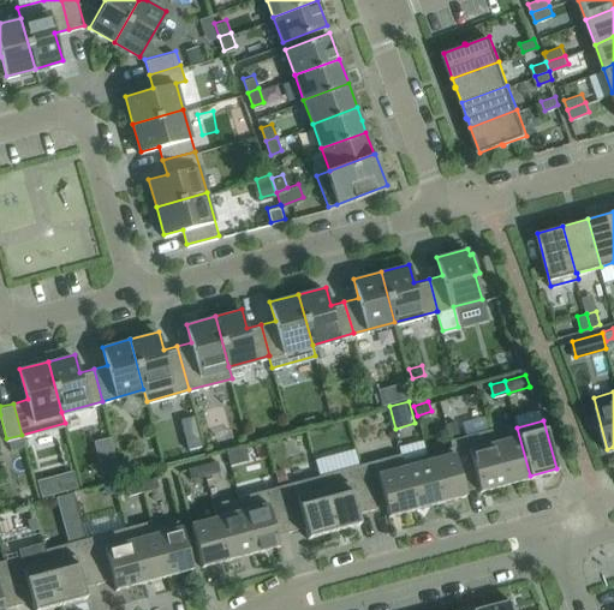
[(492,434),(493,434),(492,426),(449,438),(451,444),(452,444),(464,489),(478,484),(480,489),(505,483),(492,434)]
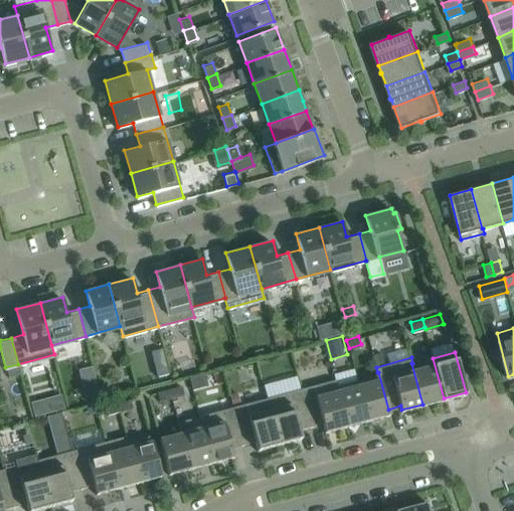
[(433,358),(412,363),(411,363),(422,404),(444,398),(433,358)]
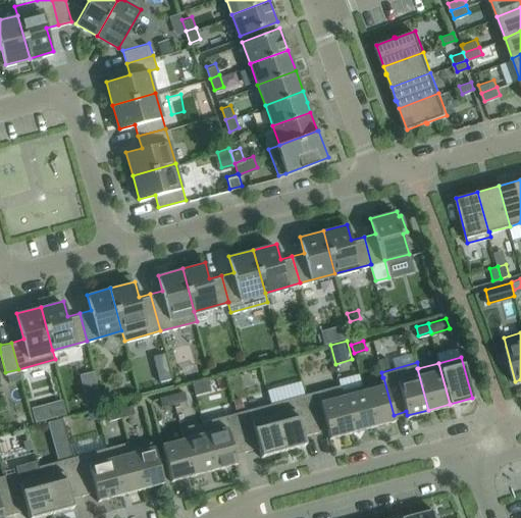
[(169,368),(158,371),(161,380),(172,377),(169,368)]
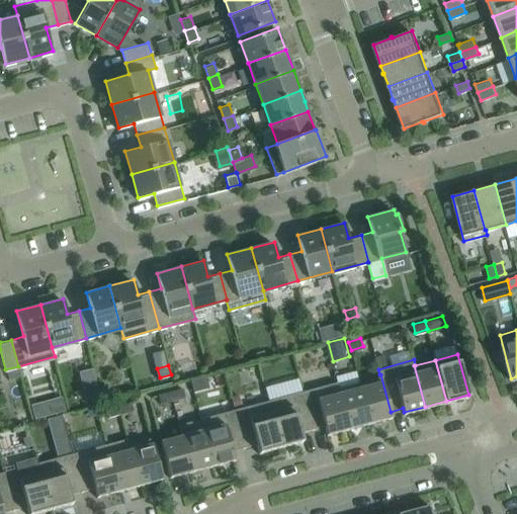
[(379,374),(359,380),(370,421),(393,416),(391,412),(380,374),(379,374)]
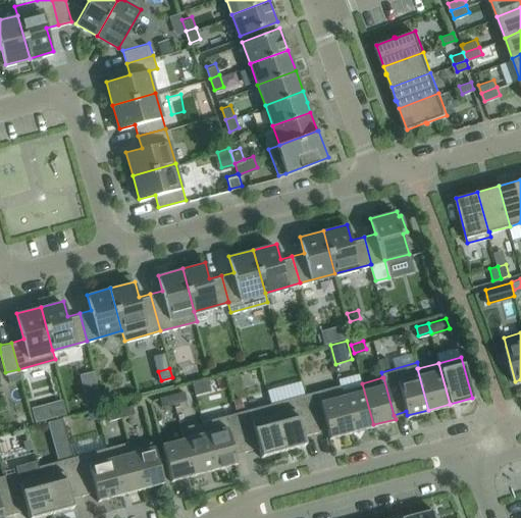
[(352,430),(341,389),(342,389),(340,382),(305,393),(315,430),(327,427),(329,436),(352,430)]
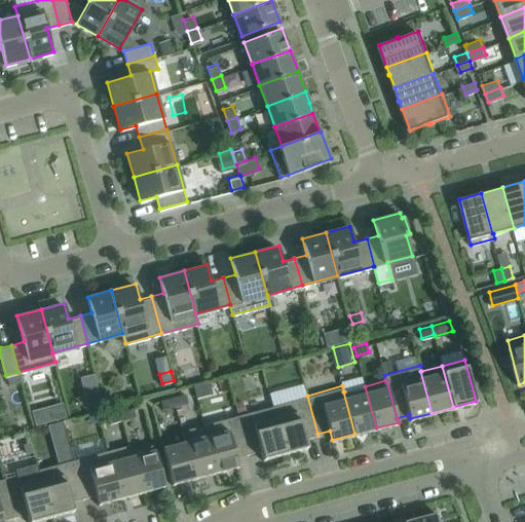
[(365,386),(344,392),(343,392),(354,434),(376,427),(365,386)]
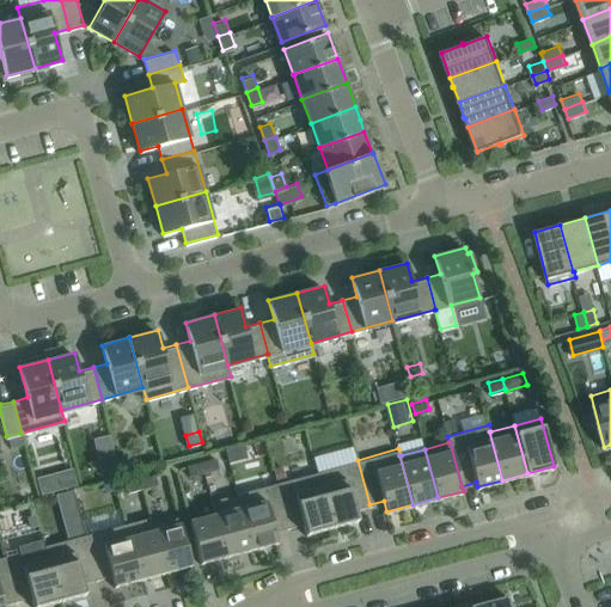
[(215,457),(201,460),(203,470),(218,466),(215,457)]
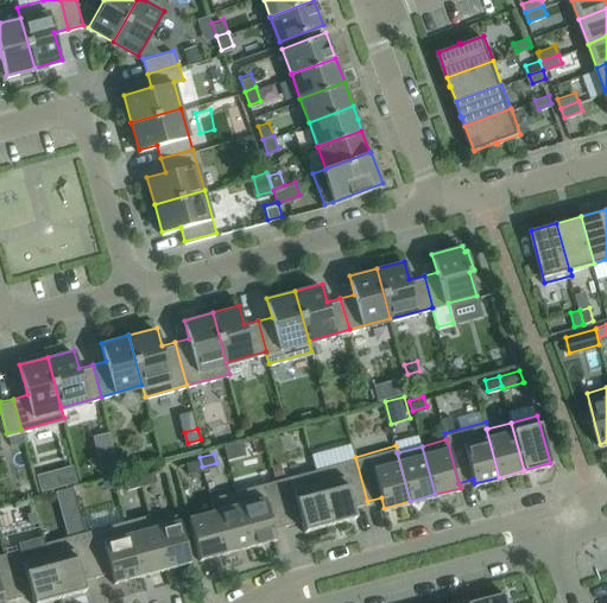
[(115,457),(99,461),(102,475),(119,470),(115,457)]
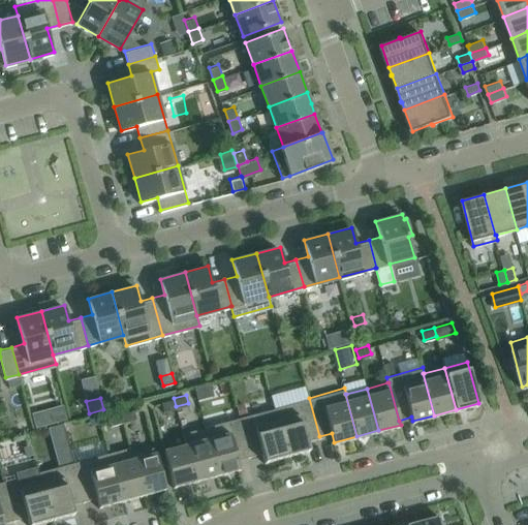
[(176,406),(174,398),(161,401),(163,409),(176,406)]
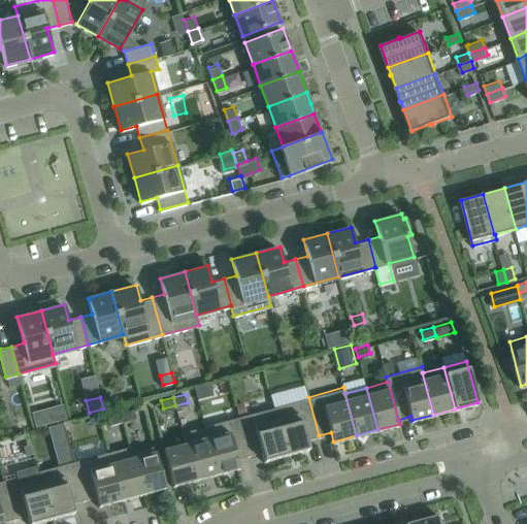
[(306,438),(319,435),(308,397),(273,406),(287,454),(308,448),(306,438)]
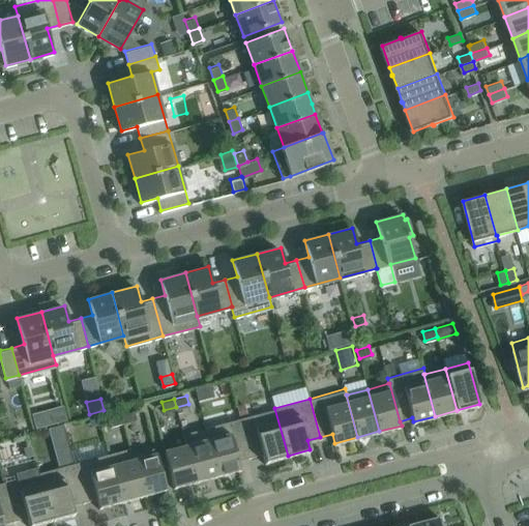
[(64,404),(32,413),(35,427),(68,418),(64,404)]
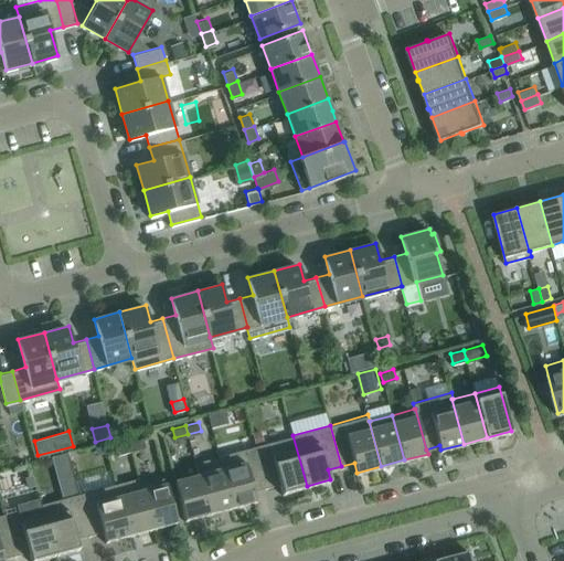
[(307,486),(293,435),(256,445),(267,486),(280,483),(283,493),(307,486)]
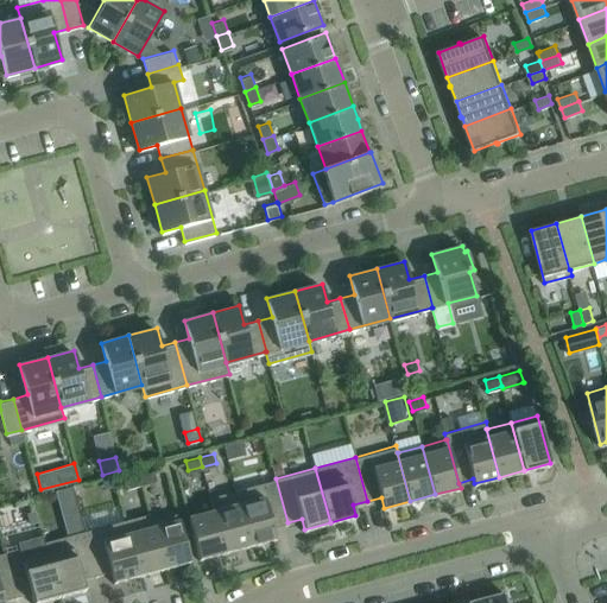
[(153,470),(139,474),(141,483),(156,480),(153,470)]
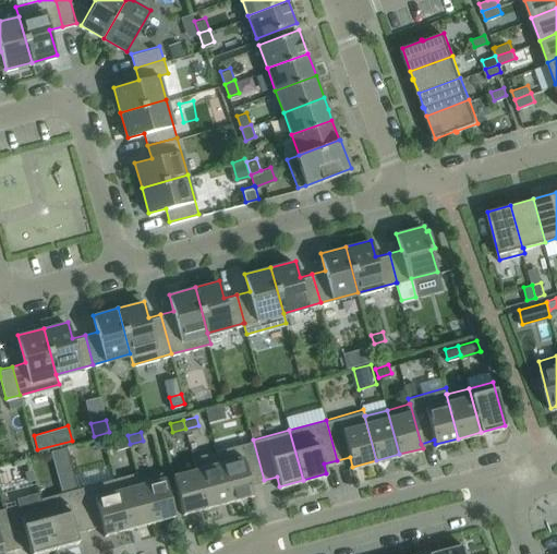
[(130,444),(128,435),(114,438),(117,447),(130,444)]
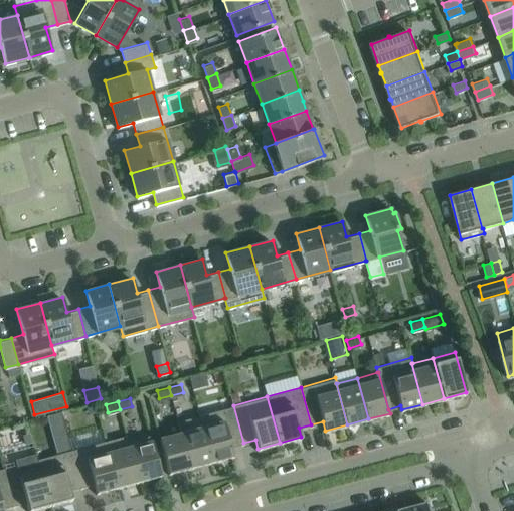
[(231,446),(243,443),(233,405),(199,414),(212,461),(233,455),(231,446)]
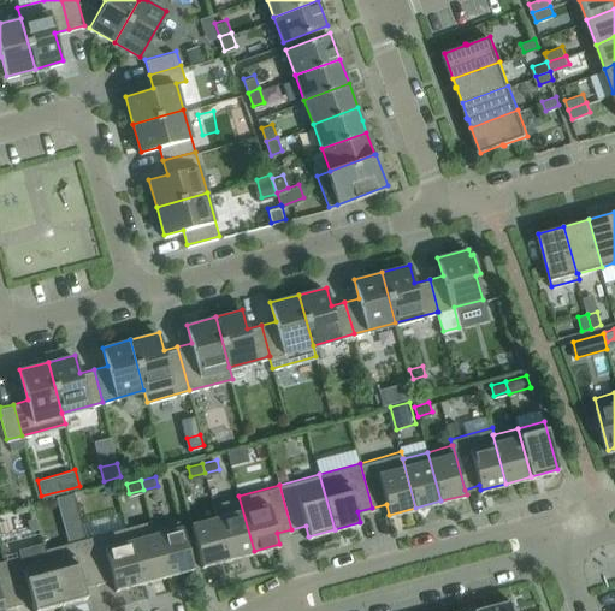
[(254,551),(238,496),(212,503),(216,516),(217,516),(229,558),(254,551)]
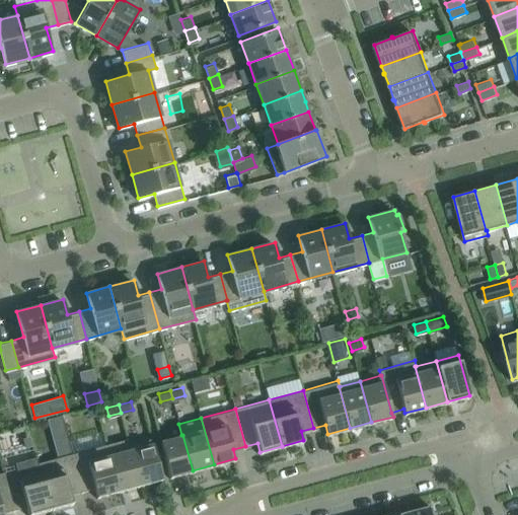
[(182,435),(181,435),(160,441),(170,476),(193,470),(182,435)]
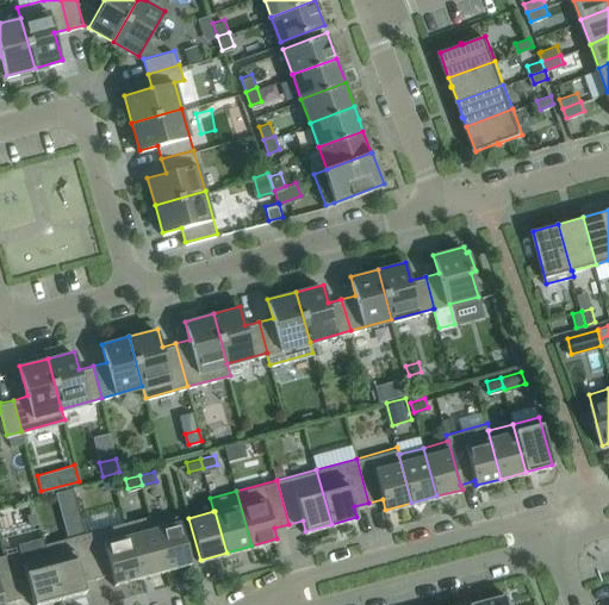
[(166,569),(153,521),(151,513),(125,521),(141,575),(166,569)]
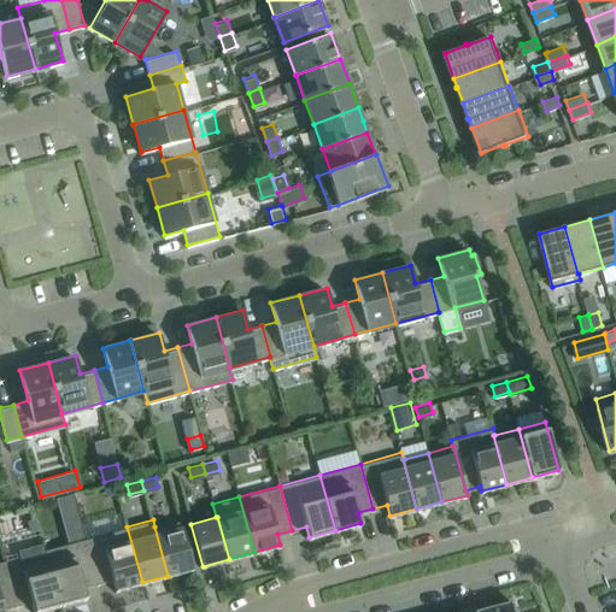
[(180,519),(154,527),(168,576),(193,569),(180,519)]
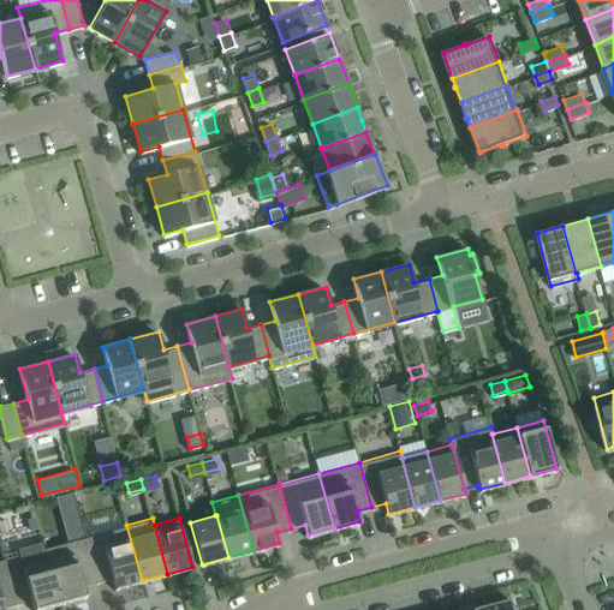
[(142,580),(126,525),(87,536),(99,580),(113,576),(115,587),(142,580)]
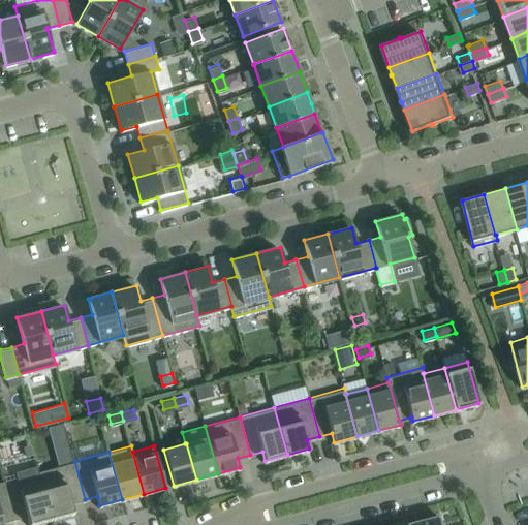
[(72,503),(85,499),(74,461),(38,470),(39,476),(41,476),(52,518),(74,513),(72,503)]
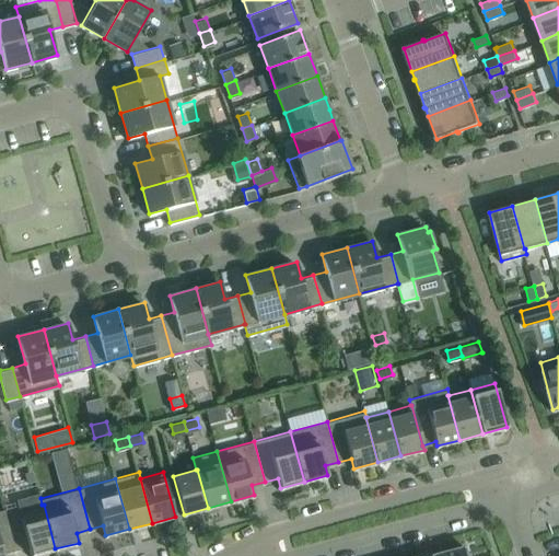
[(55,548),(44,505),(42,505),(8,514),(7,514),(15,548),(28,545),(32,555),(55,548)]
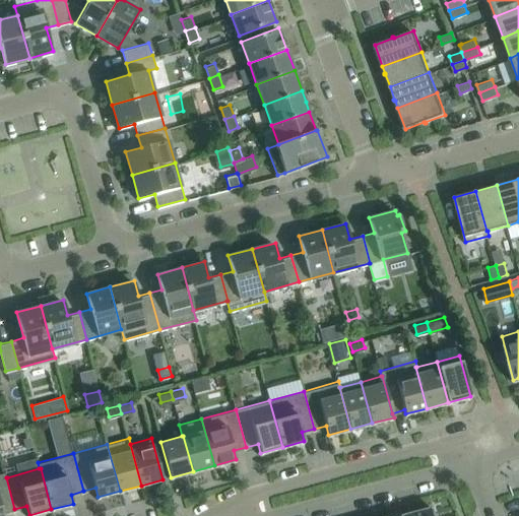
[(3,515),(2,513),(14,509),(6,477),(7,477),(5,471),(0,472),(0,515),(3,515)]
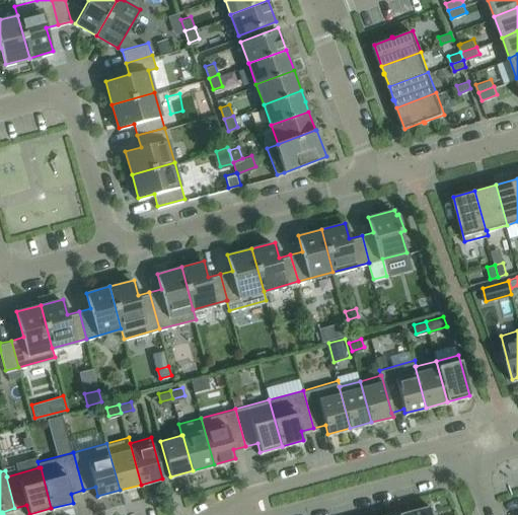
[(435,514),(433,506),(412,512),(412,514),(435,514)]
